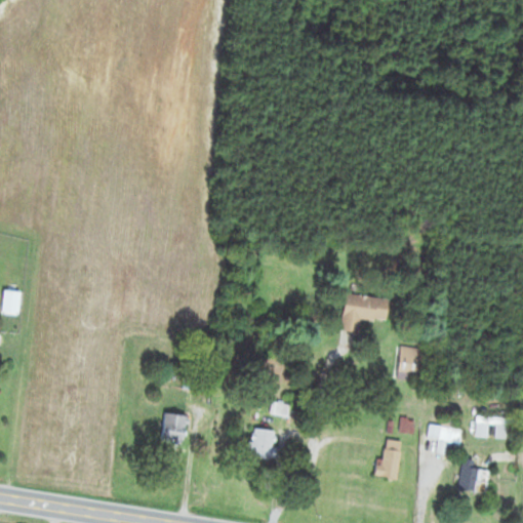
[(360,319),(388,321),(390,297),(346,294),(343,331),(359,332),(360,319)]
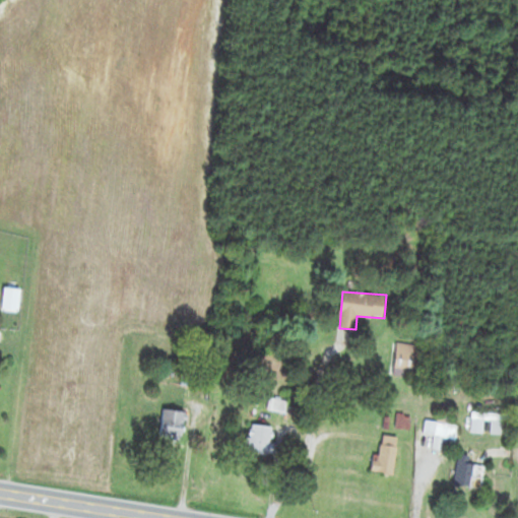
[(417,349),(396,349),(395,368),(417,369),(417,349)]
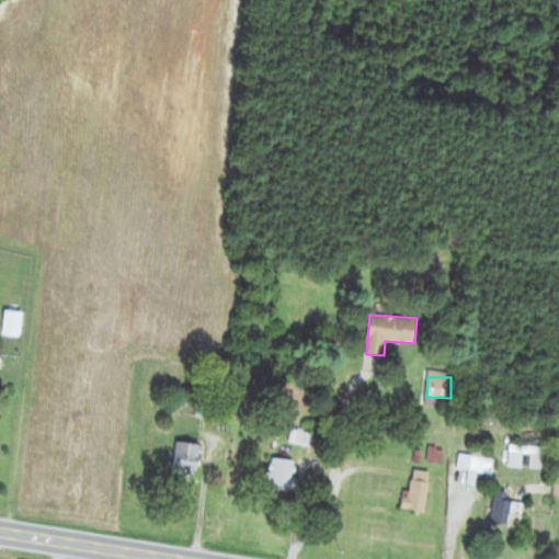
[(172,474),(198,477),(202,444),(174,442),(172,474)]
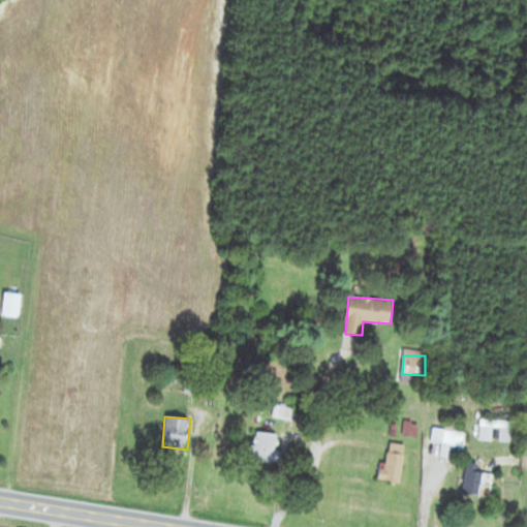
[(431,442),(439,443),(439,458),(455,459),(456,424),(445,424),(445,428),(432,427),(431,442)]
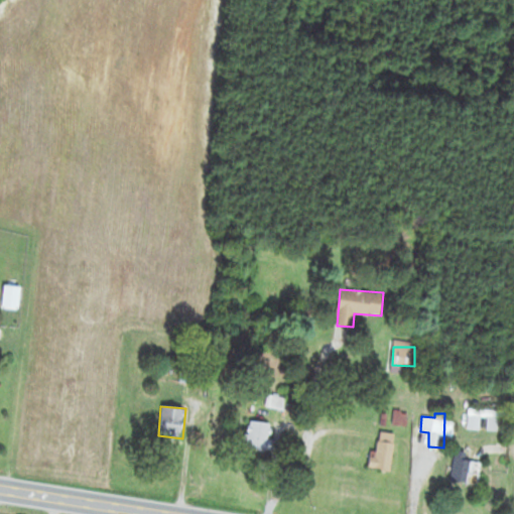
[(271,451),(270,420),(247,421),(249,452),(271,451)]
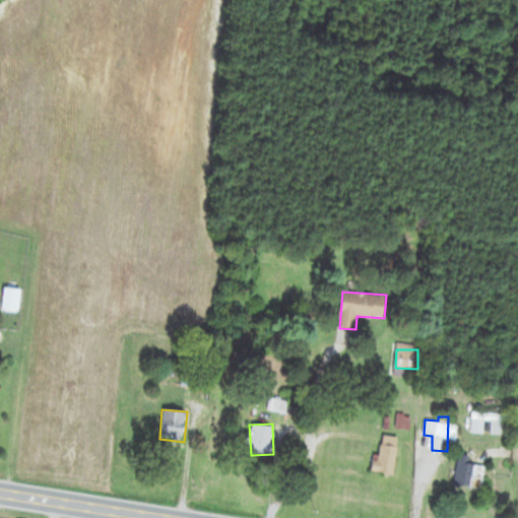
[(396,437),(378,436),(377,472),(395,473),(396,437)]
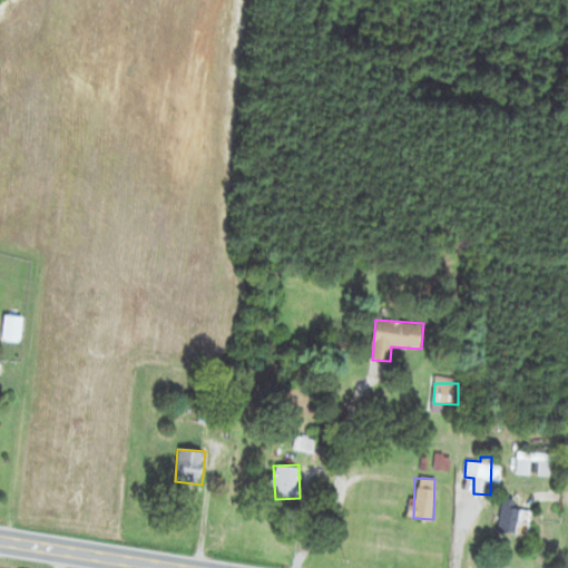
[(515,509),(516,500),(502,498),(498,532),(528,536),(531,511),(515,509)]
